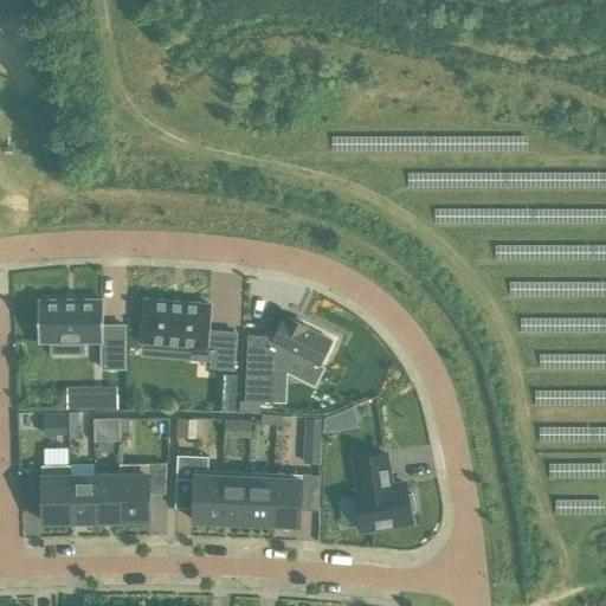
[(127,368),(127,324),(103,324),(103,297),(39,297),(39,343),(101,343),(101,369),(127,368)]
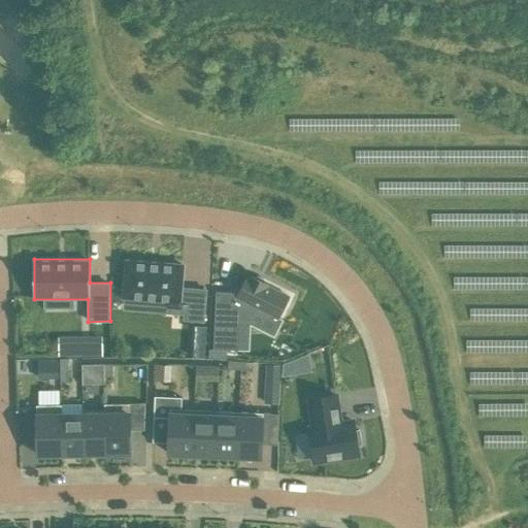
[(121,262),(118,303),(119,303),(166,306),(165,318),(179,319),(179,325),(201,326),(203,293),(186,292),(186,300),(179,299),(182,266),(121,262)]
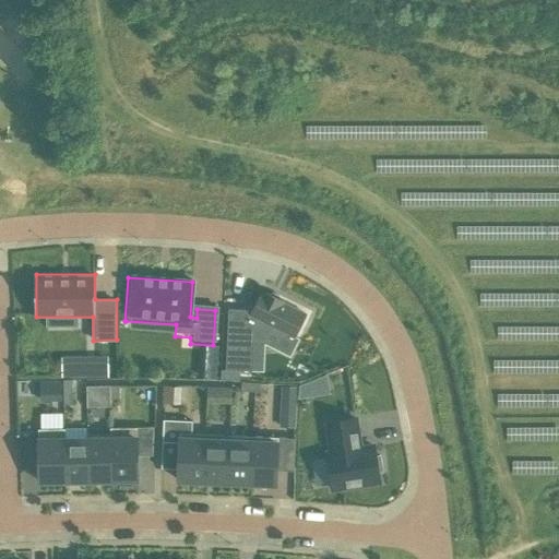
[(228,309),(226,370),(239,370),(252,371),(253,343),(253,336),(264,337),(271,326),(293,337),(294,339),(307,313),(284,301),(285,300),(266,292),(266,293),(262,290),(251,312),(245,309),(228,309)]
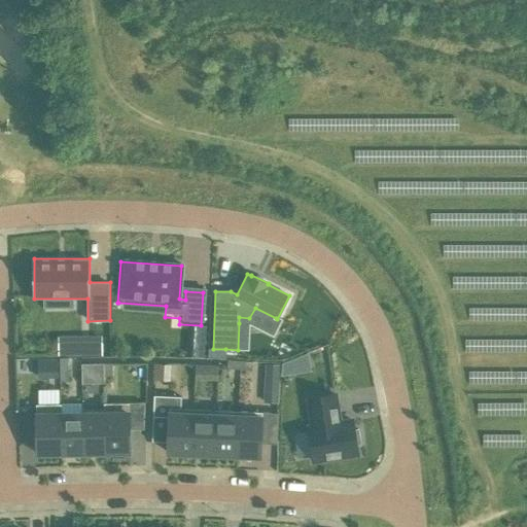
[(80,336),(80,356),(102,356),(102,336),(80,336)]
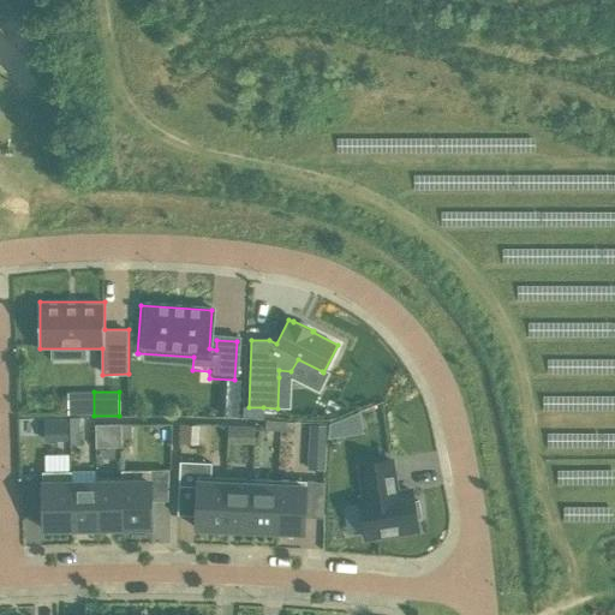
[(263,419),(263,407),(249,407),(243,406),(243,418),(263,419)]
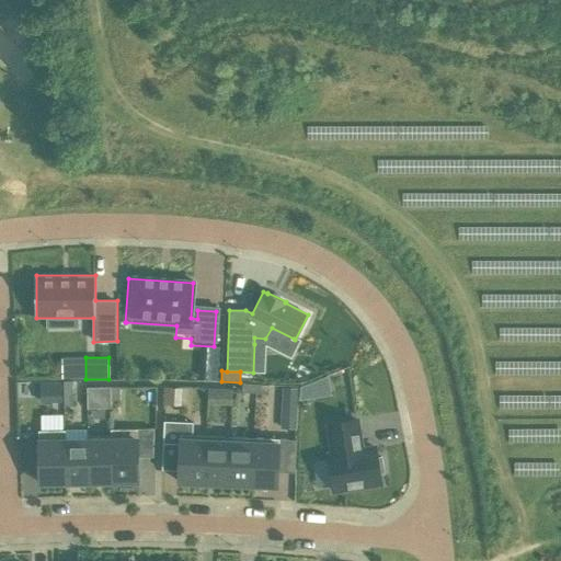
[(300,387),(299,401),(331,396),(328,376),(300,387)]
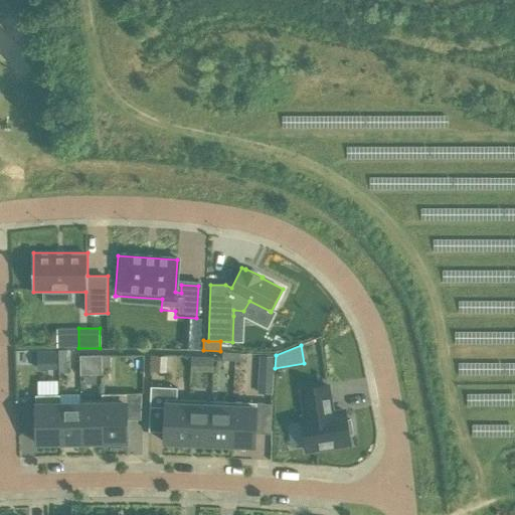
[(66,350),(58,350),(58,362),(66,362),(66,350)]
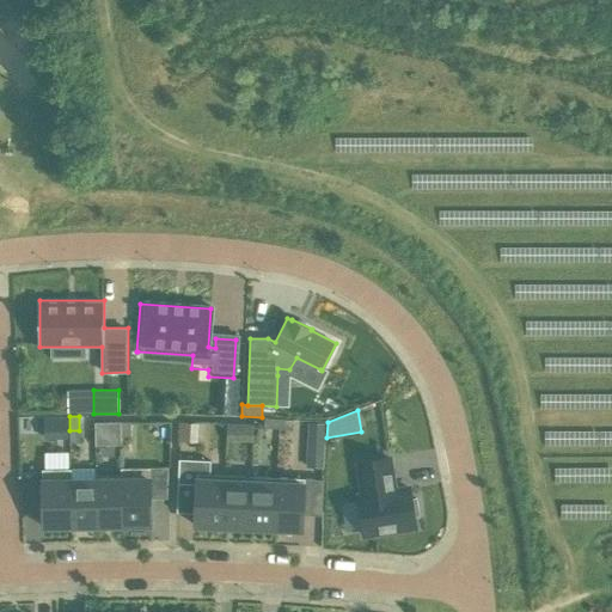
[(67,417),(44,417),(44,439),(68,439),(67,417)]
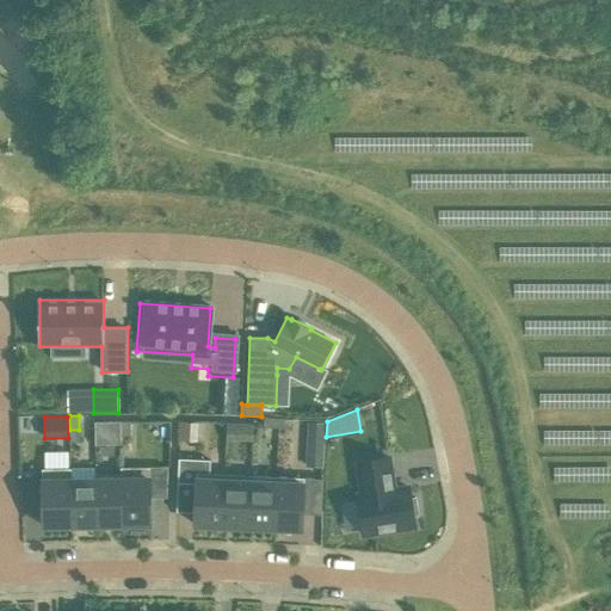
[(279,418),(265,418),(264,427),(278,429),(279,418)]
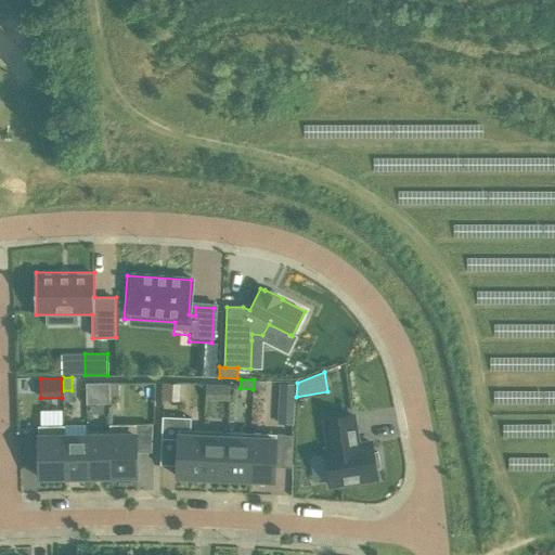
[(267,381),(254,379),(253,389),(266,390),(267,381)]
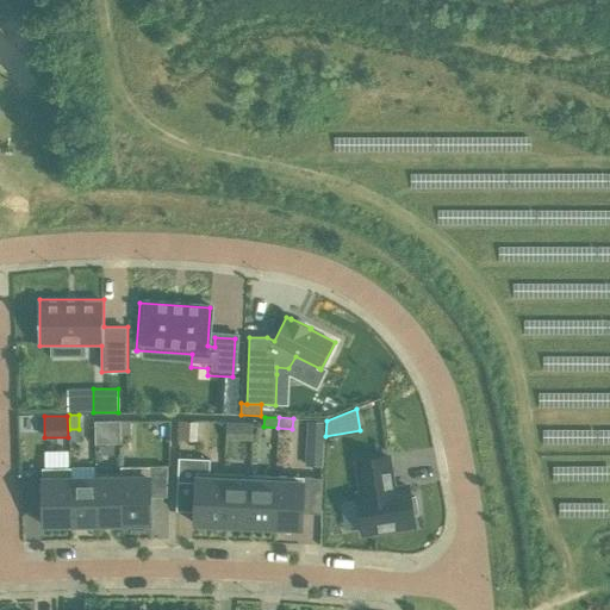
[(130,421),(120,422),(120,436),(130,436),(130,421)]
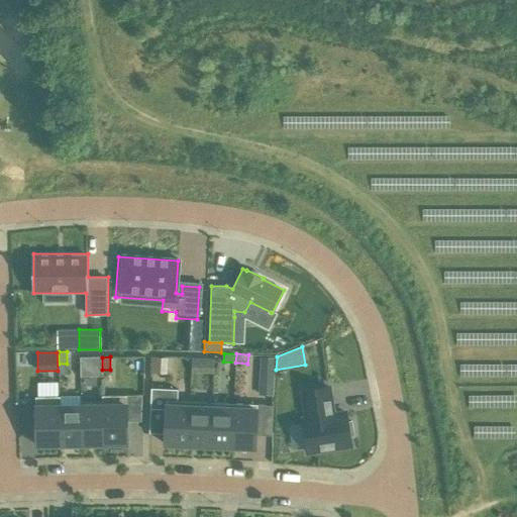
[(102,357),(81,357),(81,376),(96,376),(102,370),(102,357)]
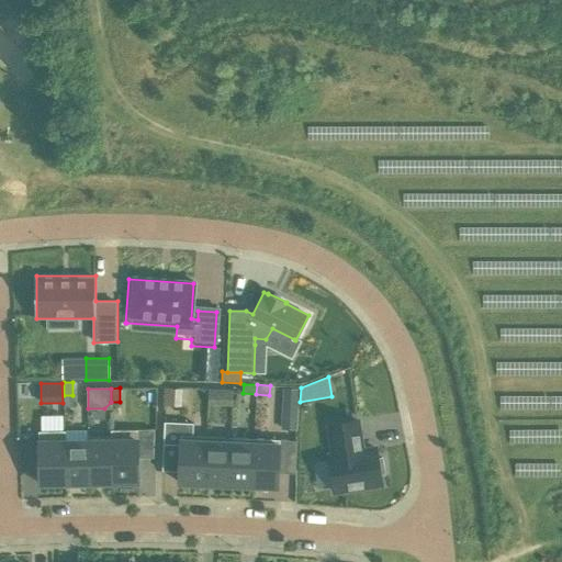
[(299,390),(283,389),(281,429),(298,429),(299,390)]
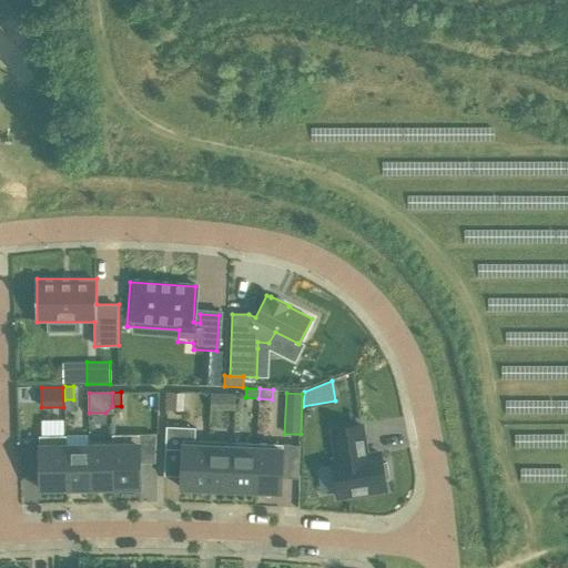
[(234,394),(224,394),(224,406),(226,409),(234,409),(234,394)]
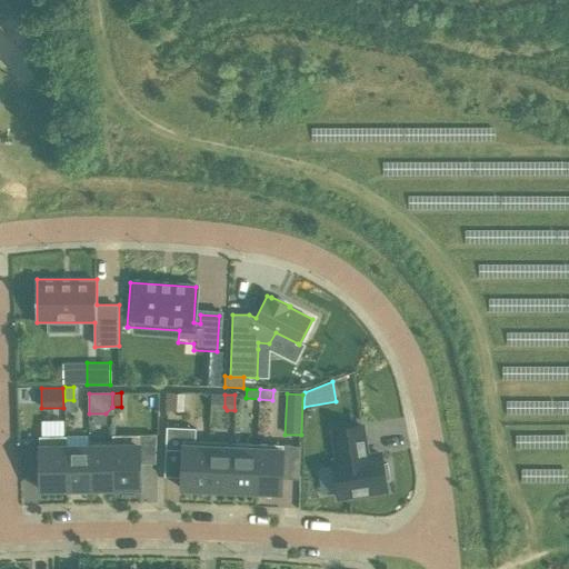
[(331,460),(338,499),(388,491),(386,479),(392,478),(390,462),(383,463),(382,452),(366,455),(361,426),(333,430),(338,459),(331,460)]
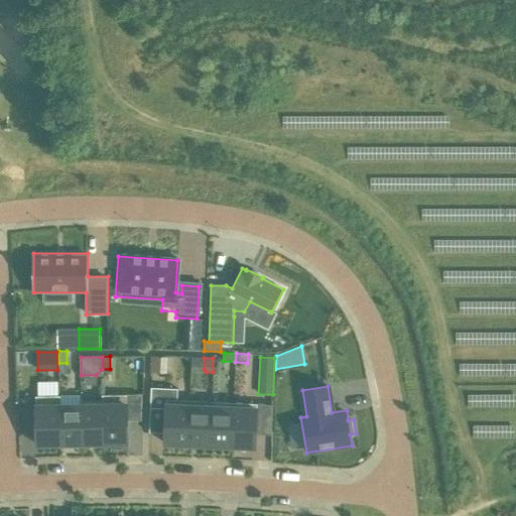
[(126,395),(103,395),(103,400),(104,445),(127,445),(126,395)]
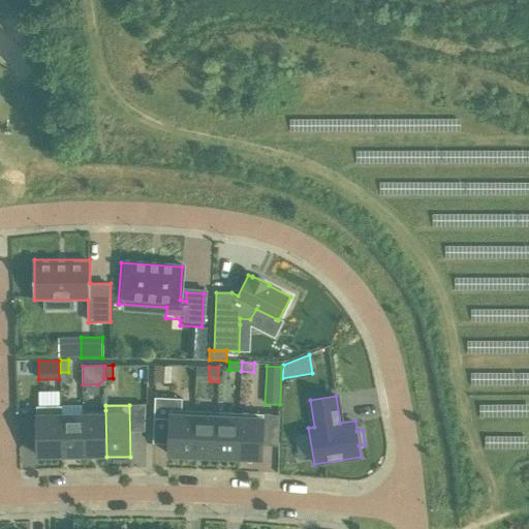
[(61,412),(61,406),(36,406),(37,458),(62,458),(61,412)]
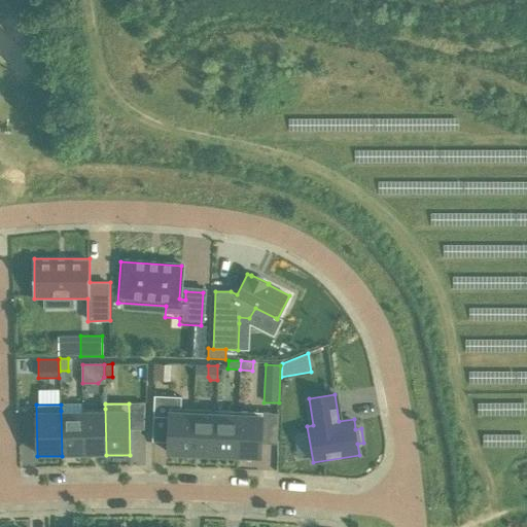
[(106,455),(105,409),(82,409),(82,411),(83,455),(106,455)]
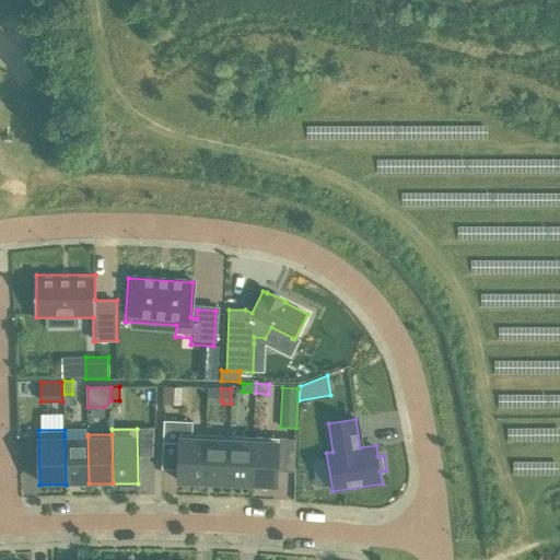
[(181,434),(178,482),(181,482),(203,482),(206,441),(206,436),(206,435),(181,434)]
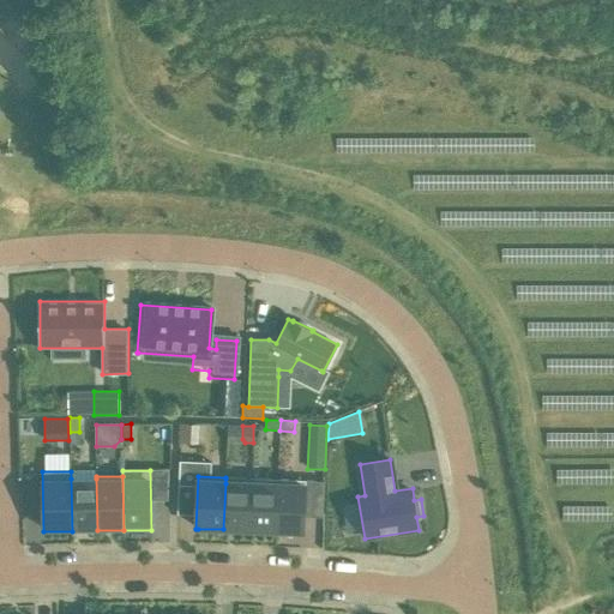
[(71,479),(72,531),(97,530),(96,479),(71,479)]
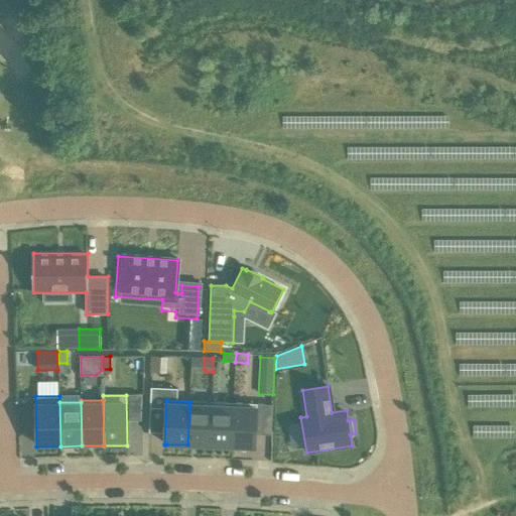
[(232,446),(233,403),(212,402),(212,407),(210,445),(232,446)]
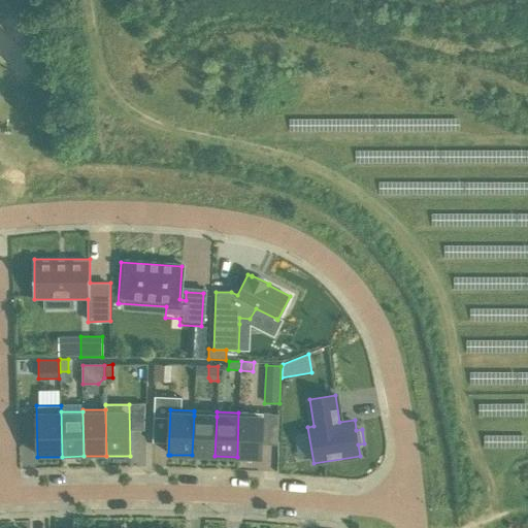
[(237,457),(261,458),(263,414),(238,413),(237,457)]
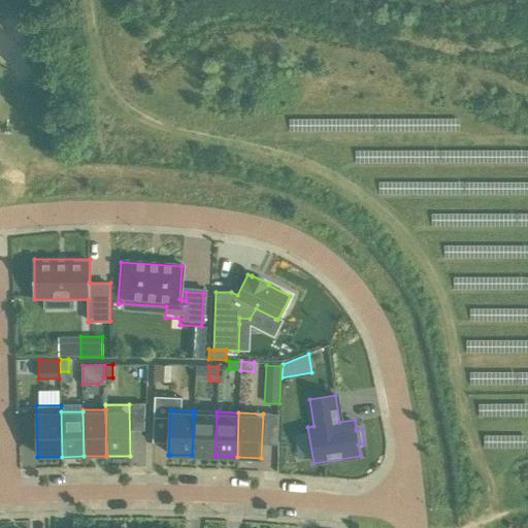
[(217,417),(216,417),(194,416),(192,455),(215,456),(217,417)]
